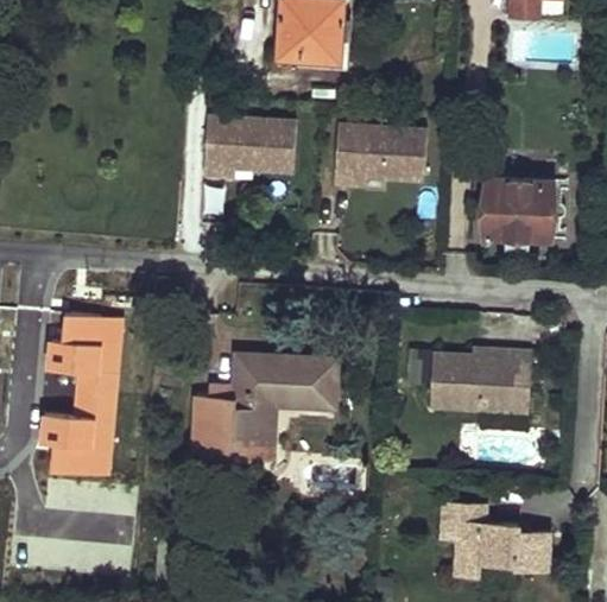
[(347,0),(343,0),(280,0),(277,57),(303,57),(303,65),(341,67),(347,0)]
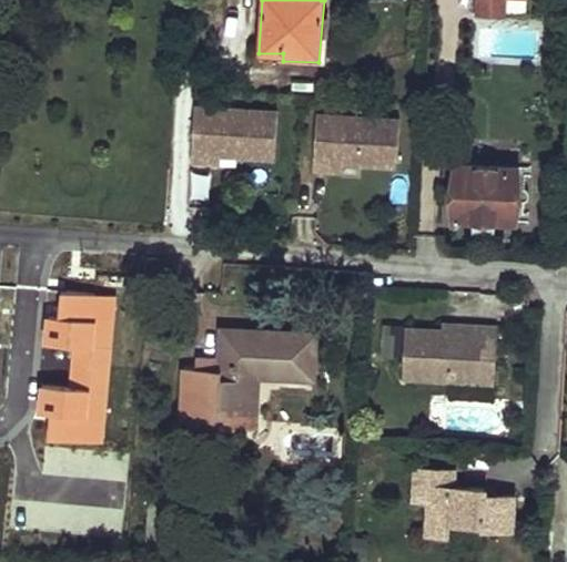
[(528,0),(478,0),(477,18),(505,20),(506,1),(528,1),(528,0)]
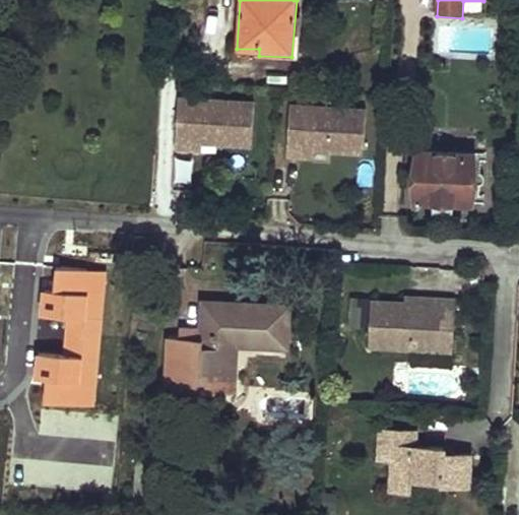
[(252,144),(254,102),(178,98),(175,149),(190,149),(191,141),(252,144)]
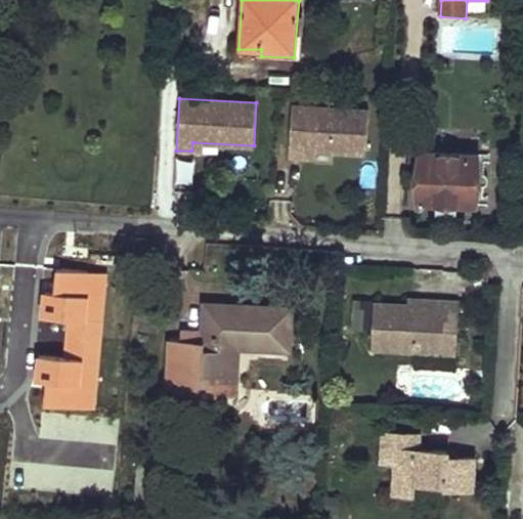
[(366,152),(368,107),(291,104),(289,157),(304,157),(304,148),(366,152)]
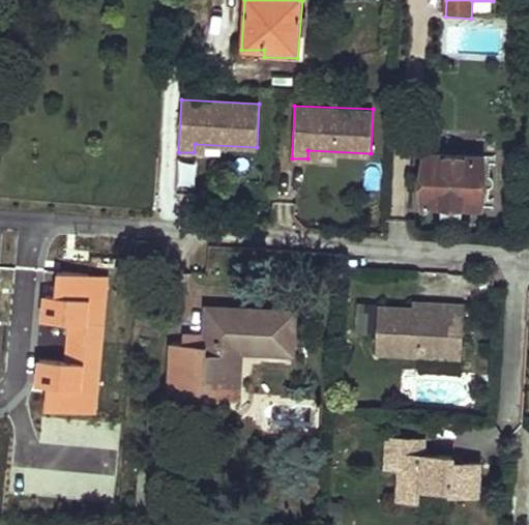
[(425,158),(422,210),(441,210),(466,211),(480,211),(483,162),(453,162),(453,153),(445,153),(446,158),(425,158)]
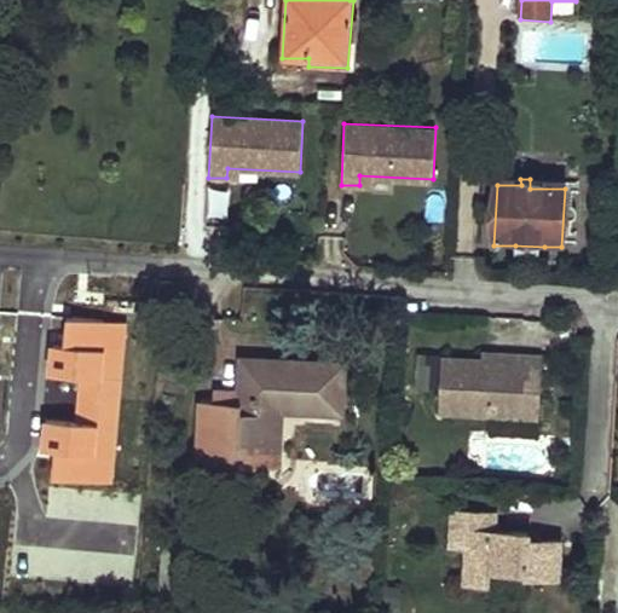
[(208,192),(204,223),(226,225),(230,195),(208,192)]
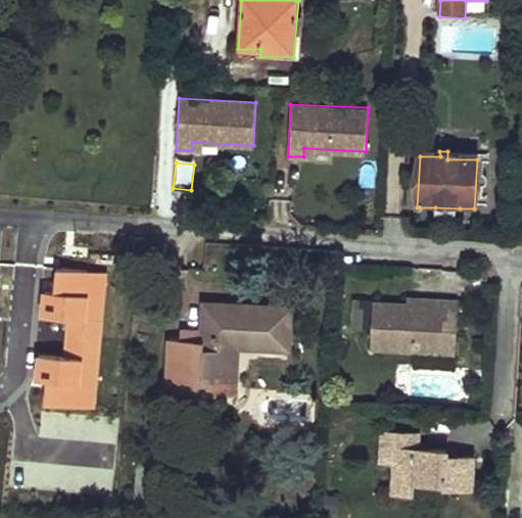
[(460,208),(435,207),(436,220),(459,219),(460,208)]
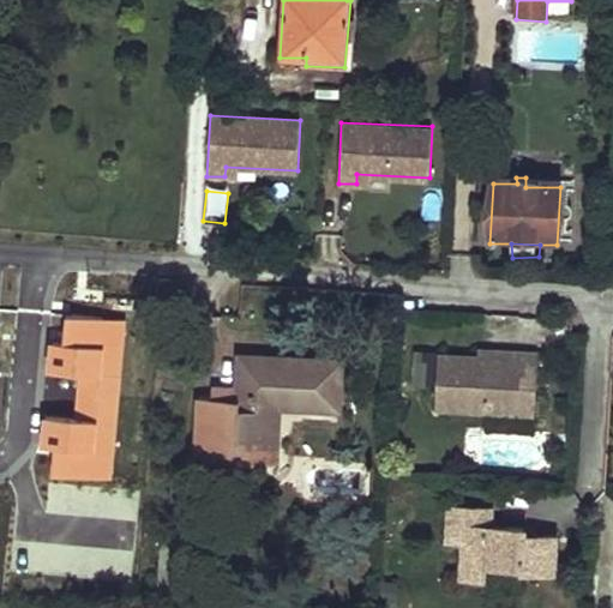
[(4,379),(2,414),(62,419),(67,336),(19,333),(14,379),(4,379)]
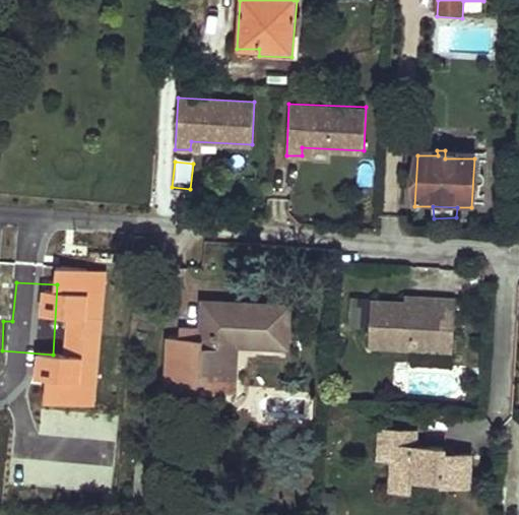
[(434,309),(434,303),(404,301),(403,307),(406,307),(406,314),(416,315),(417,308),(434,309)]
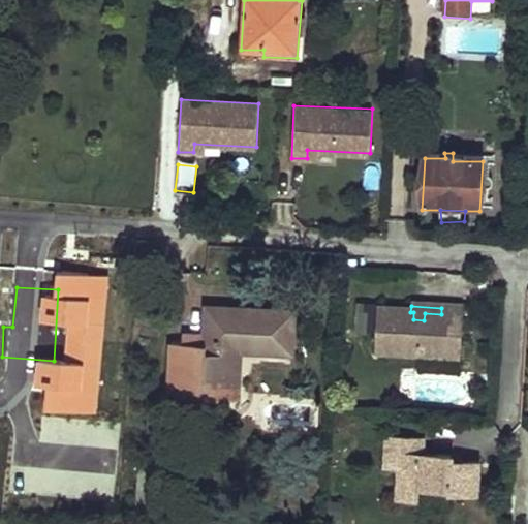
[(374,357),(459,363),(463,309),(441,308),(441,314),(425,313),(424,320),(413,319),(413,312),(377,310),(374,357)]
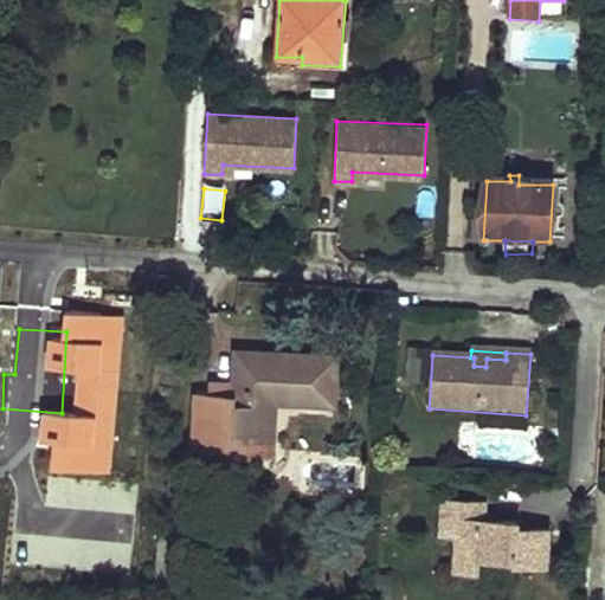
[(339,363),(239,357),(236,399),(198,397),(194,458),(232,460),(232,449),(269,451),(275,407),(335,411),(339,363)]
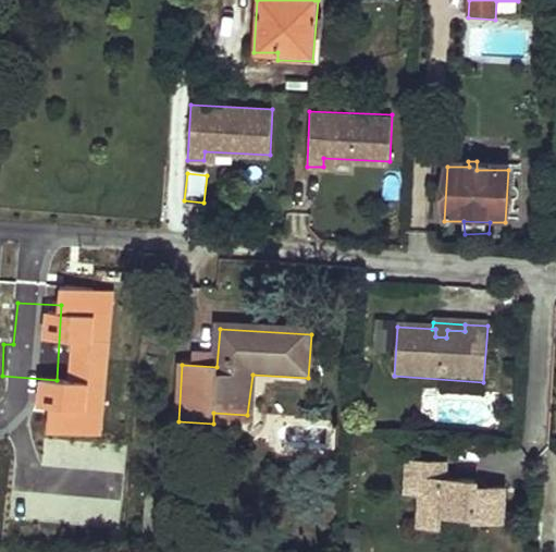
[(56,391),(57,380),(2,376),(2,387),(56,391)]
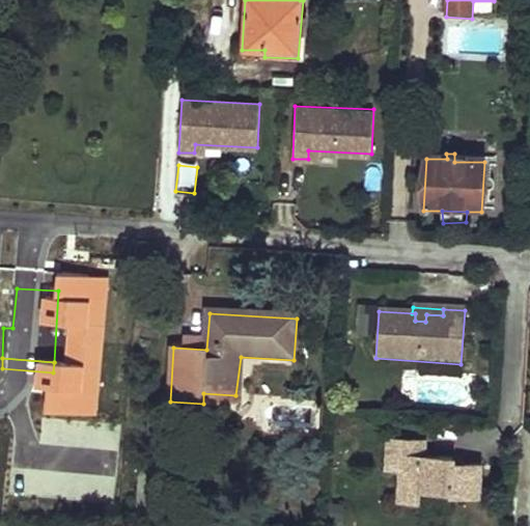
[(203,404),(235,406),(235,395),(203,393),(203,404)]
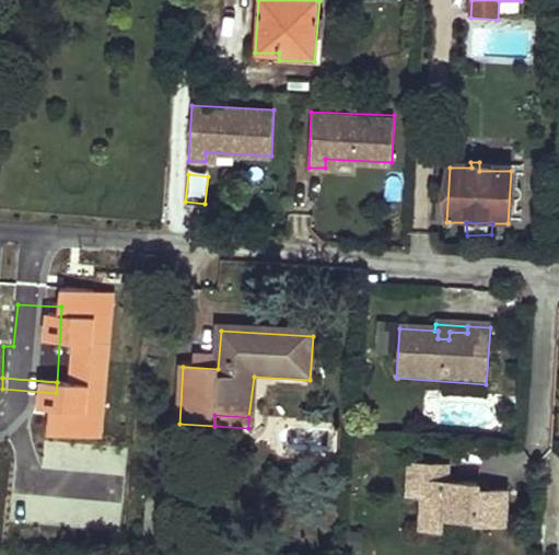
[(445,487),(446,470),(405,467),(403,501),(419,503),(418,533),(440,534),(441,522),(473,524),(473,527),(503,529),(504,495),(476,494),(476,488),(445,487)]
